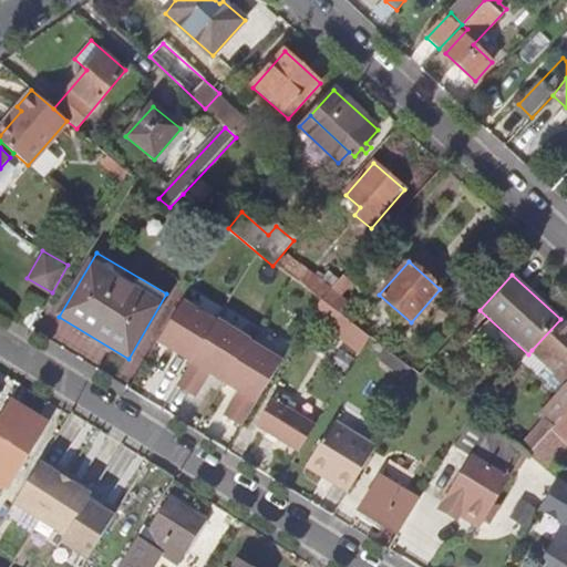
[(183,301),(158,342),(192,363),(217,322),(183,301)]
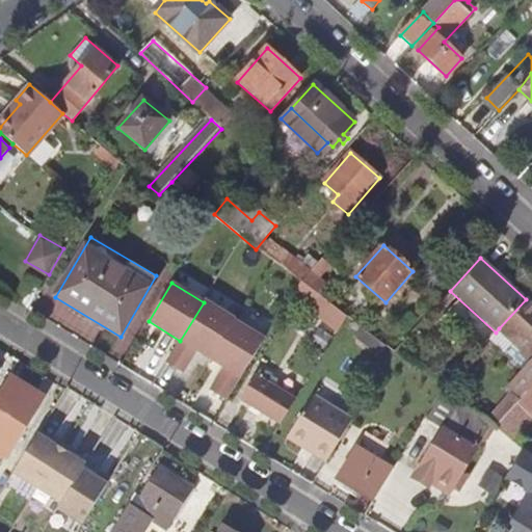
[(318,295),(302,283),(295,293),(311,304),(318,295)]
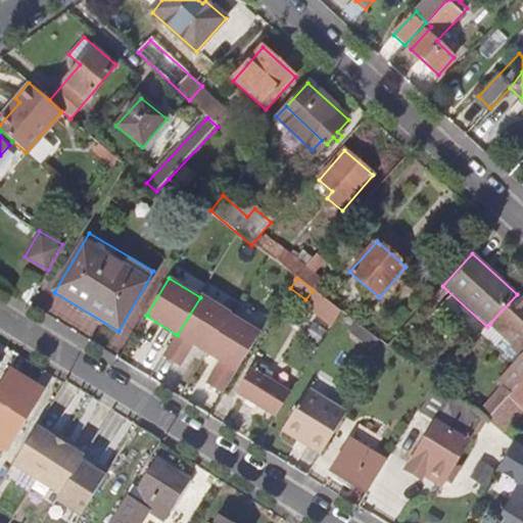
[(522,352),(522,298),(517,294),(490,323),(506,337),(522,352)]
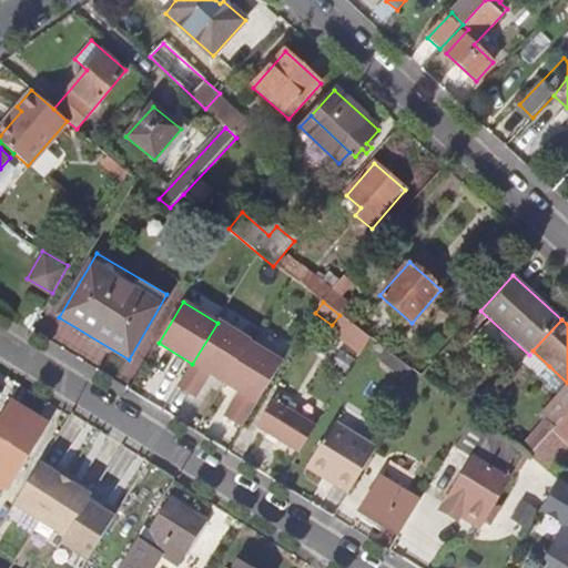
[(16,326),(28,334),(31,330),(18,322),(16,326)]
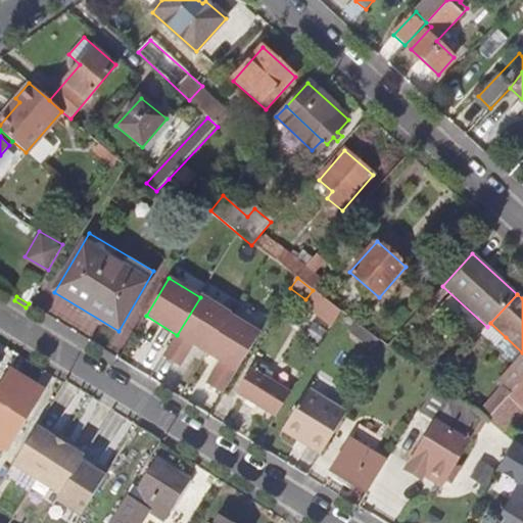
[(231,316),(231,315),(201,296),(200,297),(177,335),(163,357),(180,367),(194,344),(207,352),(231,316)]
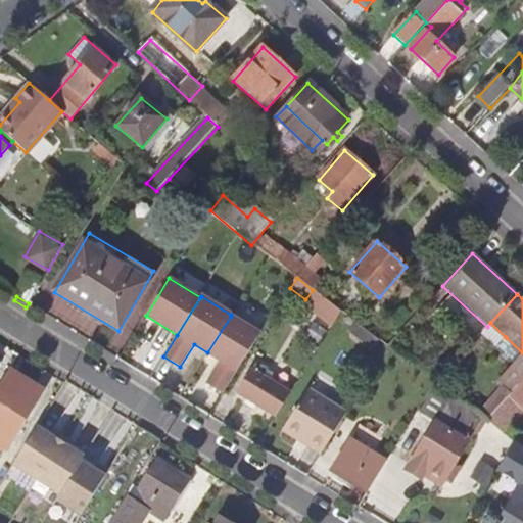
[(341,312),(321,296),(311,308),(332,326),(341,312)]
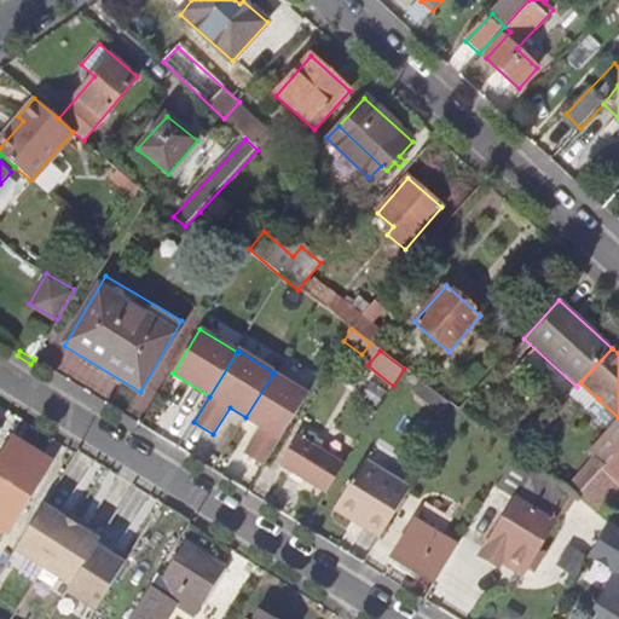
[(310,395),(273,374),(246,417),(261,428),(244,455),(265,468),(310,395)]
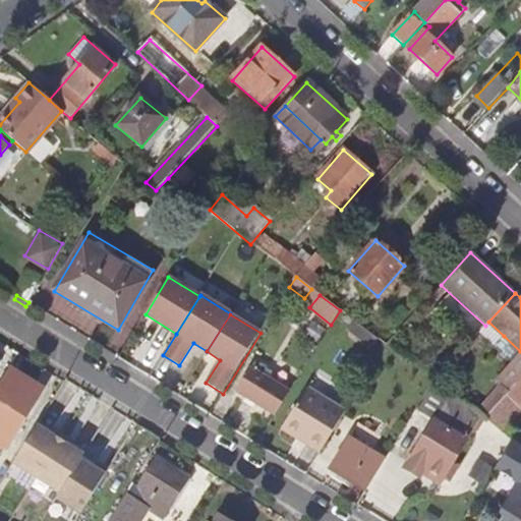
[(499,379),(511,391),(520,379),(520,351),(504,336),(494,347),(512,363),(499,379)]
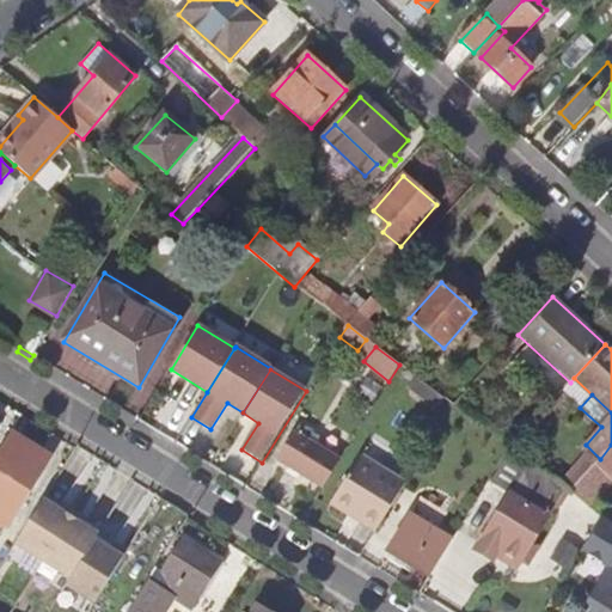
[(11,432),(0,448),(0,483),(26,501),(41,477),(31,471),(42,451),(11,432)]
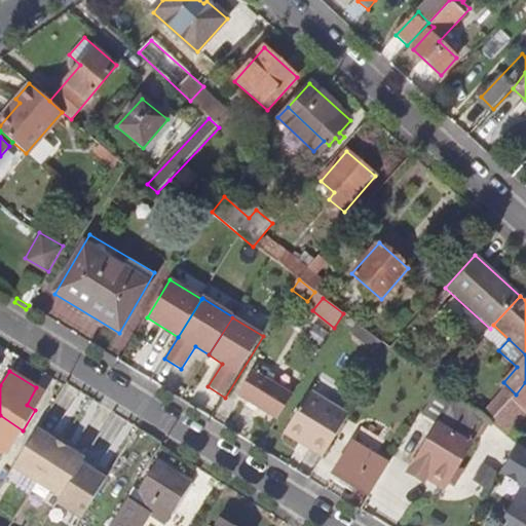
[(277,418),(292,396),(252,372),(238,395),(277,418)]
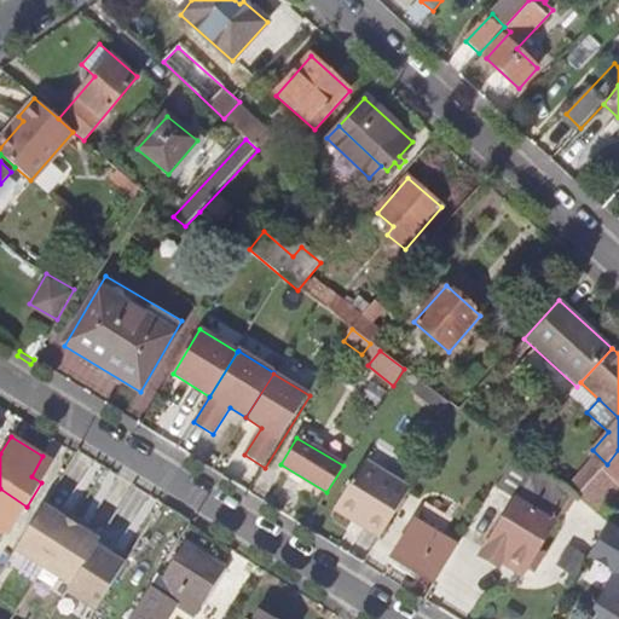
[(618,450),(607,464),(605,467),(618,476),(618,450)]
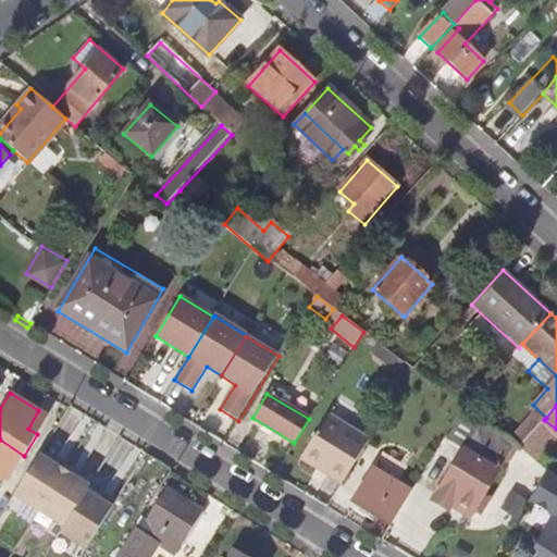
[(333,469),(330,474),(343,482),(371,436),(332,412),(307,453),(333,469)]
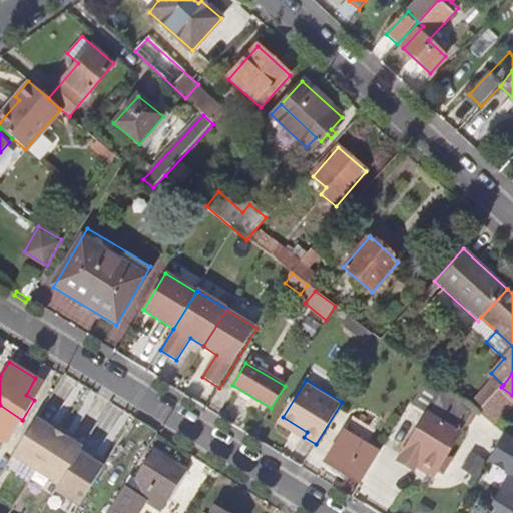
[(494,394),(487,387),(469,407),(477,413),(494,394)]
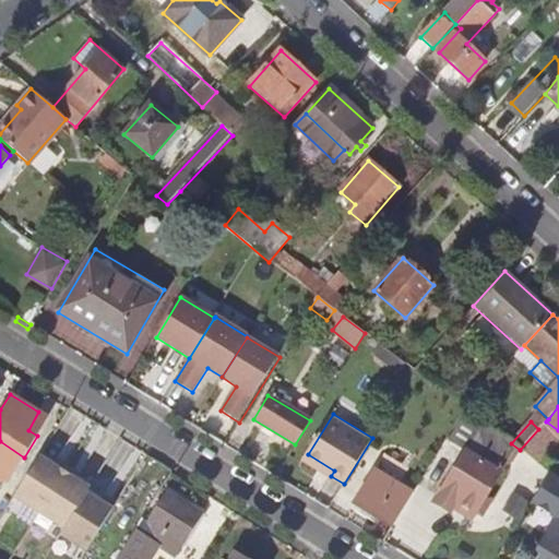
[(464,451),(437,498),(474,520),(501,473),(464,451)]
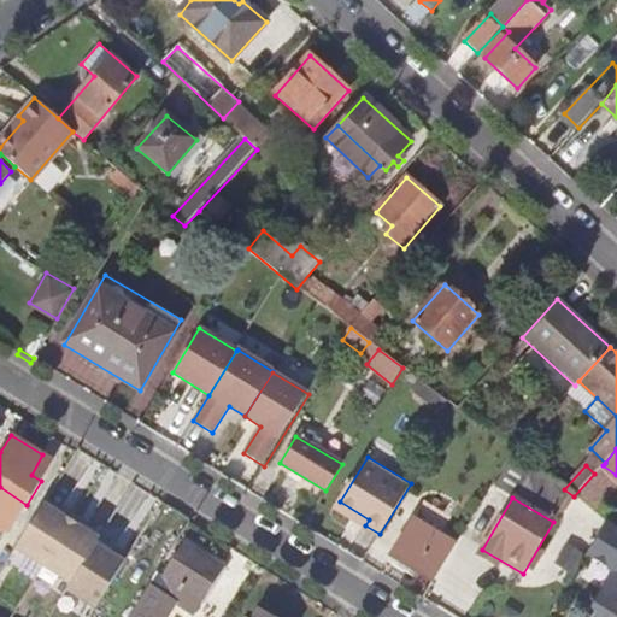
[(19,501),(0,533),(0,539),(15,547),(36,512),(19,501)]
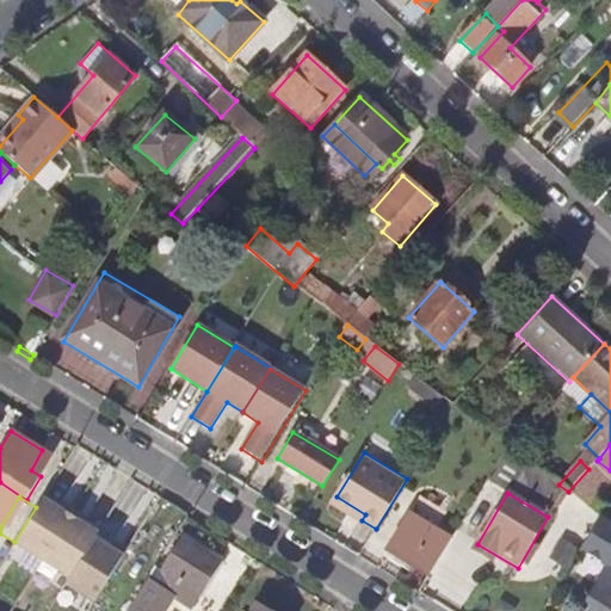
[(98,534),(43,500),(16,543),(72,578),(98,534)]
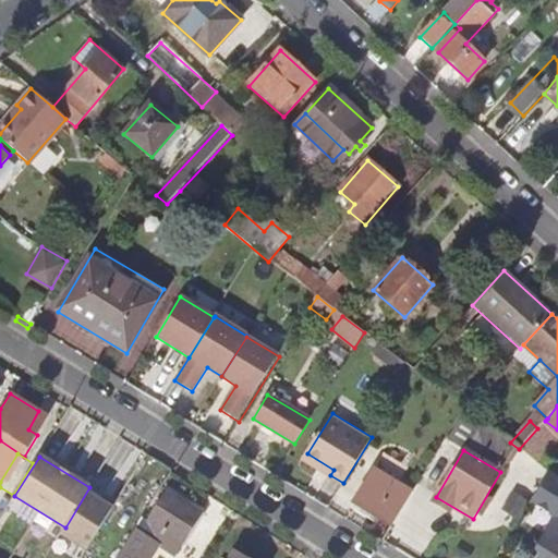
[(374,469),(353,504),(391,526),(412,493),(374,469)]
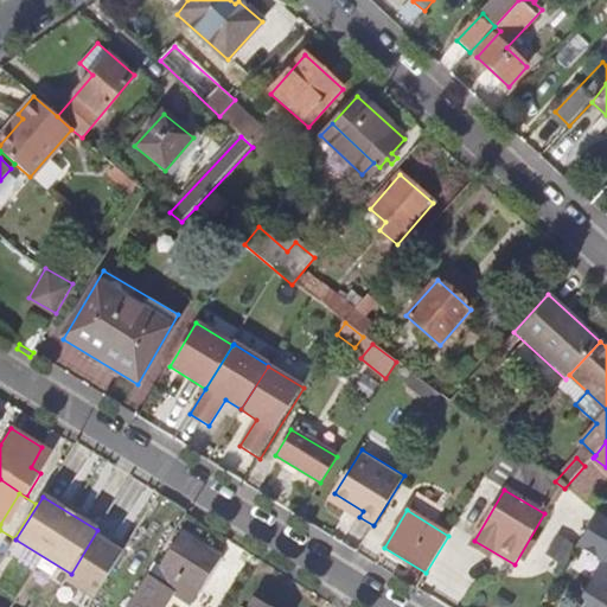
[(606,521),(596,512),(577,544),(604,561),(582,596),(588,600),(583,606),(606,606),(606,582),(605,582),(606,579),(606,521)]
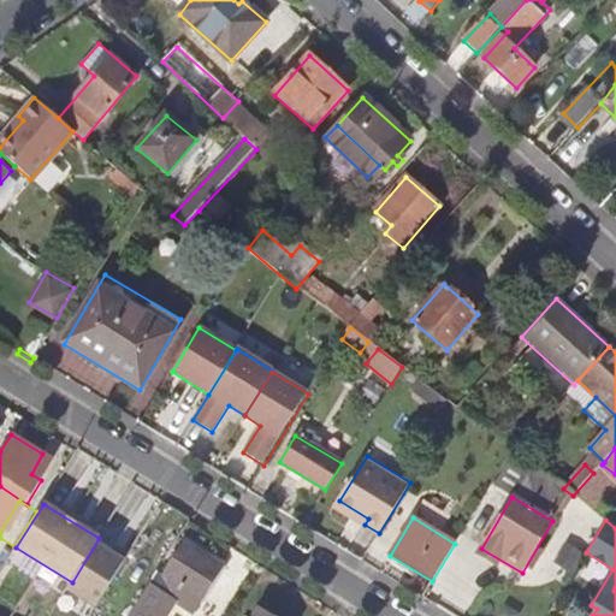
[(184,542),(155,588),(166,596),(196,614),(225,567),(184,542)]
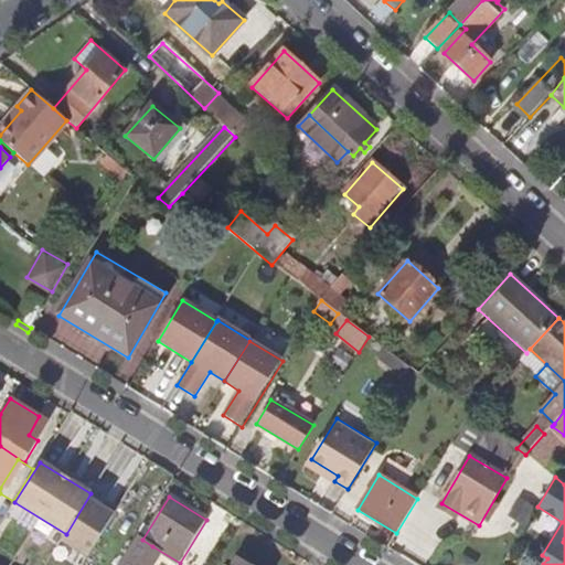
[(140,564),(152,546),(142,540),(137,536),(118,564),(140,564)]
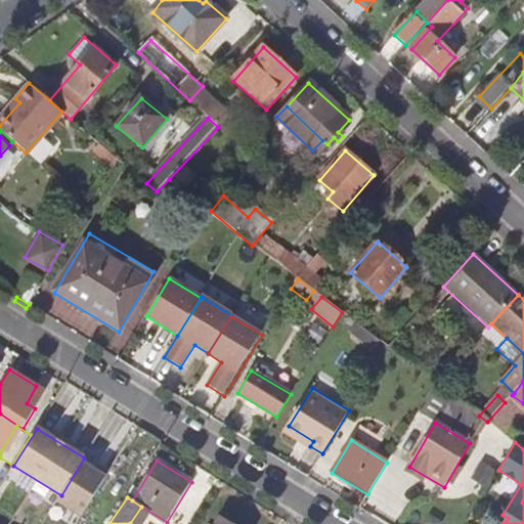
[(238,523),(221,513),(214,523),(238,523)]
